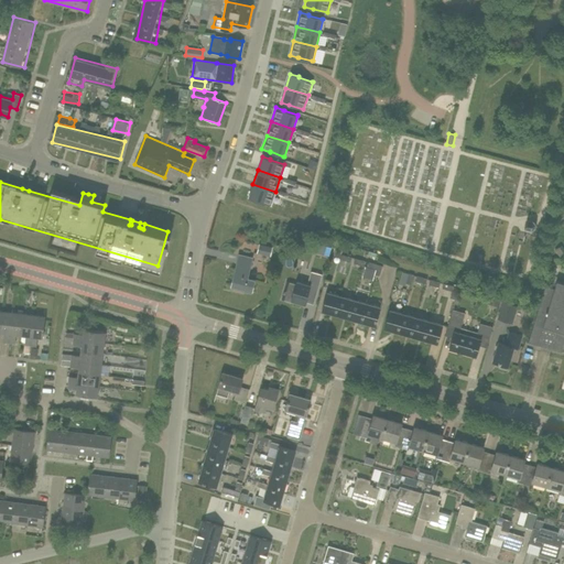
[(252,184),(248,197),(257,201),(271,205),(275,192),(252,184)]
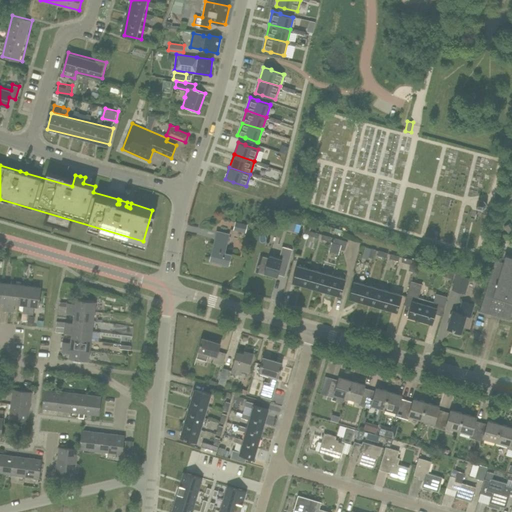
[(484,200),(479,199),(477,208),(482,209),(485,207),(486,204),(484,200)]
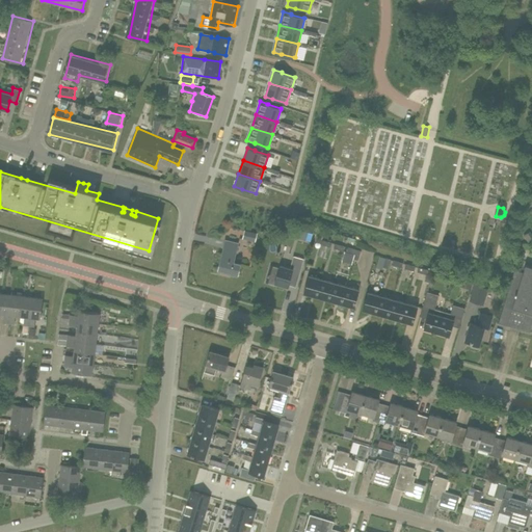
[(258,233),(244,230),(242,238),(256,241),(258,233)]
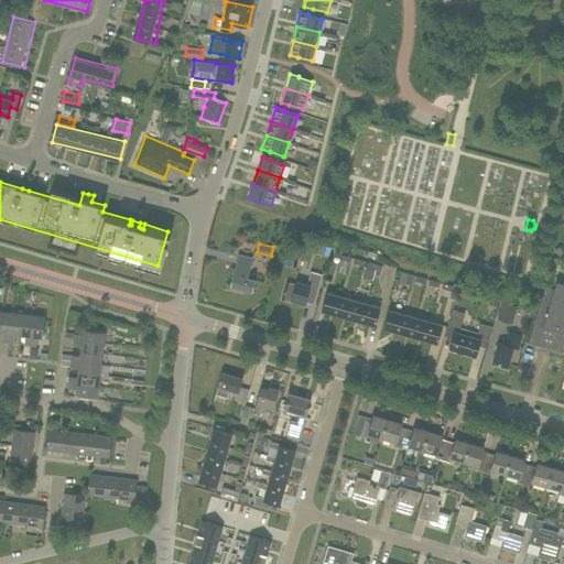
[(329,256),(332,248),(316,243),(314,252),(329,256)]
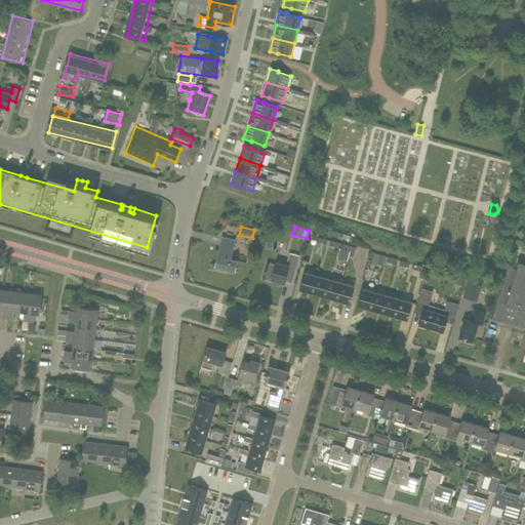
[(521,239),(524,236),(524,232),(523,229),(516,233),(521,239)]
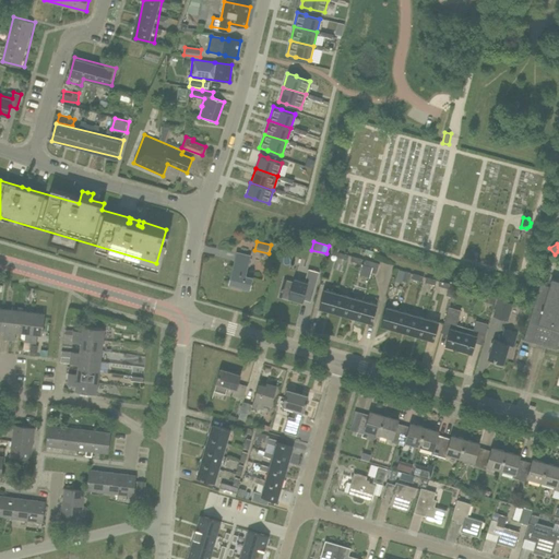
[(228,283),(250,288),(252,276),(246,275),(250,256),(236,252),(228,283)]
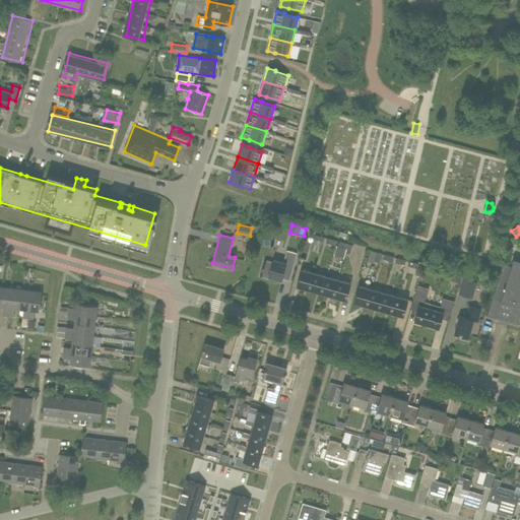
[(289,280),(295,260),(297,253),(286,250),(283,262),(273,259),(272,262),(264,260),(260,275),(268,277),(268,276),(276,278),(275,280),(281,282),(282,278),(289,280)]
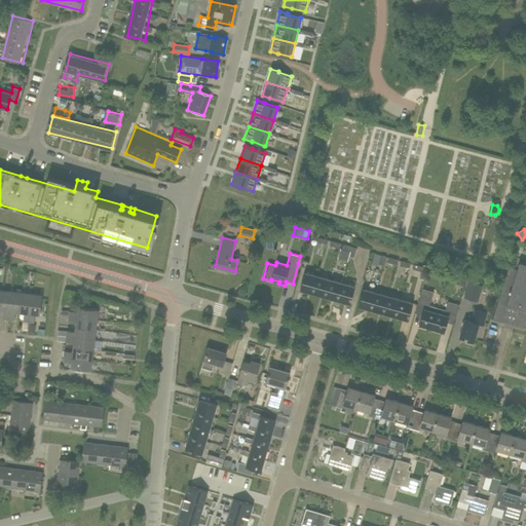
[(307,273),(303,291),(315,294),(321,276),(307,273)]
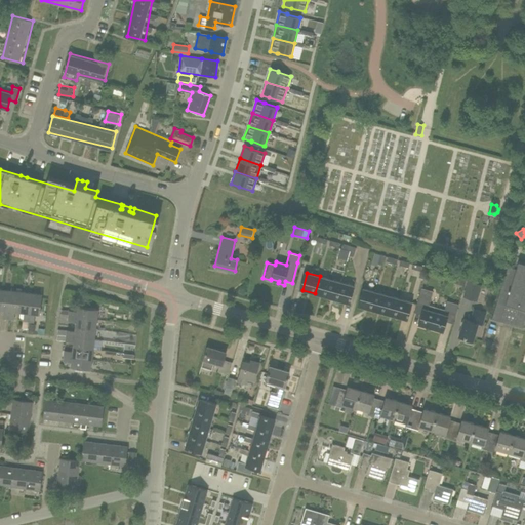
[(320,276),(315,293),(327,297),(332,280),(320,276)]
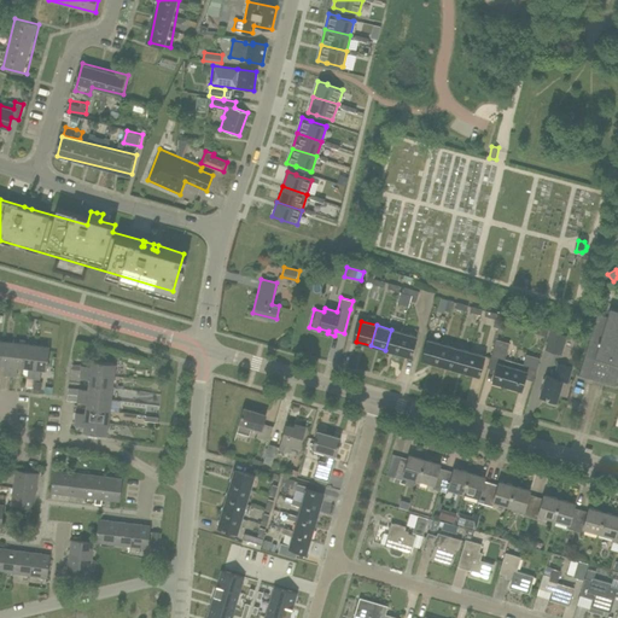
[(547,327),(537,325),(535,333),(544,336),(547,327)]
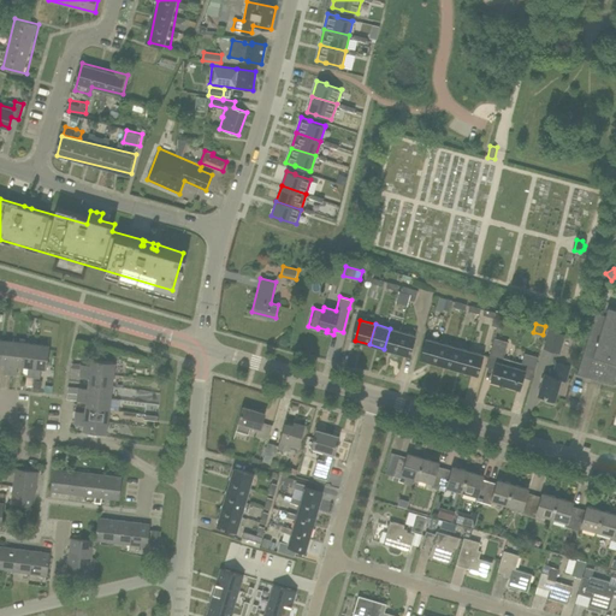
[(390,329),(384,349),(398,353),(404,332),(390,329)]
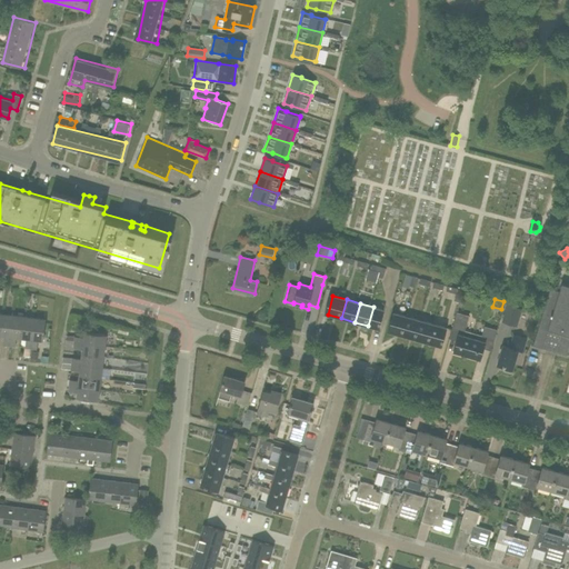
[(522,309),(507,303),(501,321),(517,326),(522,309)]
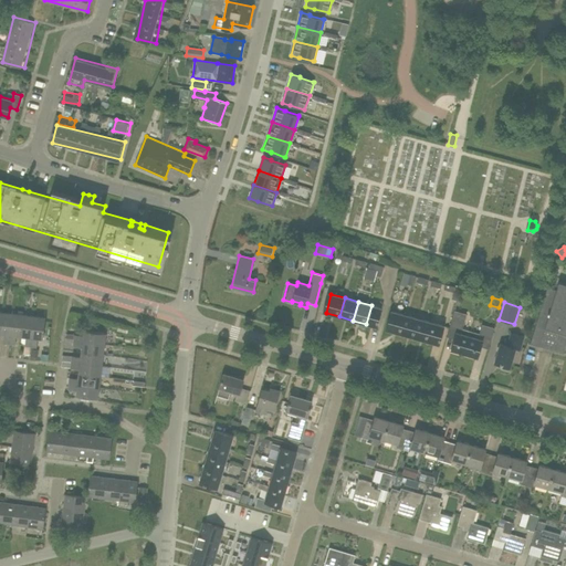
[(371,305),(366,324),(379,328),(385,310),(371,305)]
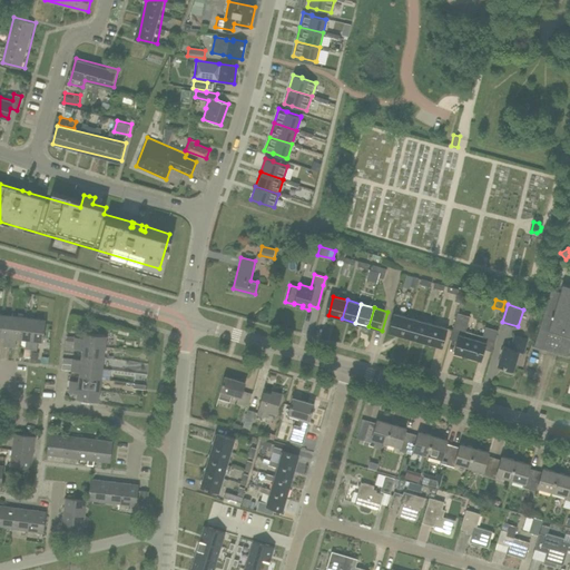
[(394,313),(389,332),(403,336),(408,317),(394,313)]
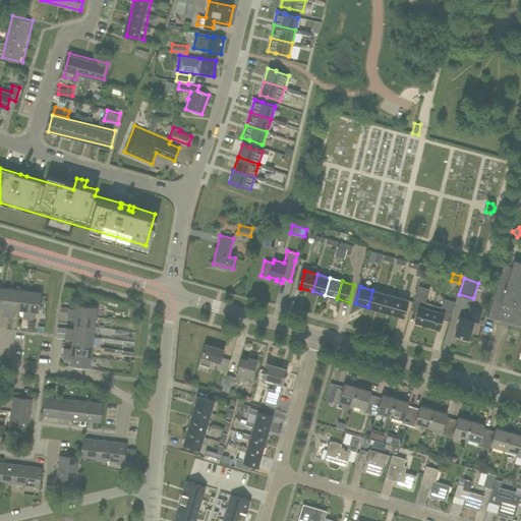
[(427,326),(433,305),(425,302),(429,289),(418,286),(412,306),(419,308),(415,322),(427,326)]
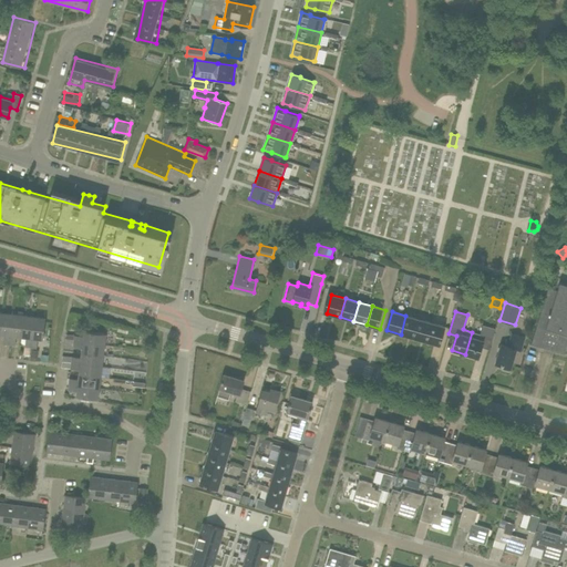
[(12,315),(2,313),(0,329),(0,333),(4,334),(3,344),(9,344),(12,315)]
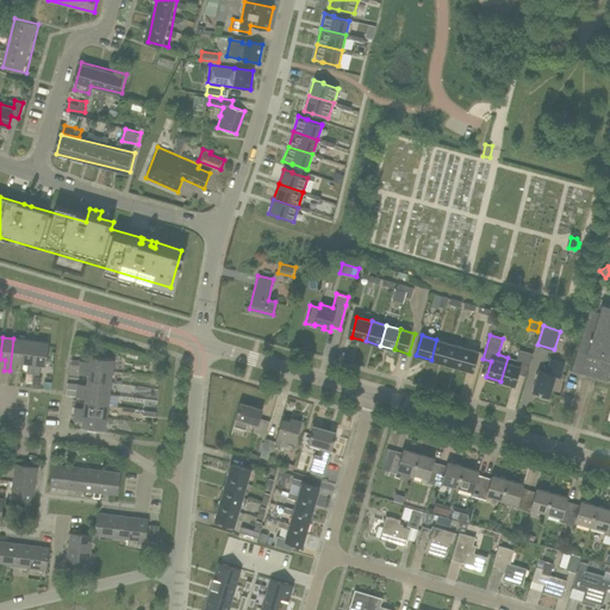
[(13,338),(10,371),(17,372),(18,362),(23,362),(25,340),(13,338)]
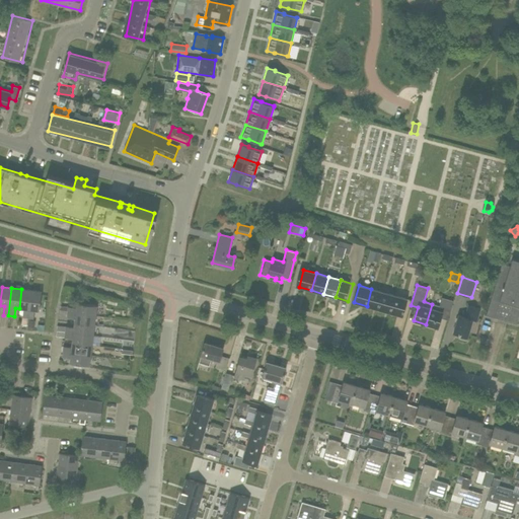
[(28,317),(31,290),(21,289),(19,308),(24,309),(23,317),(28,317)]
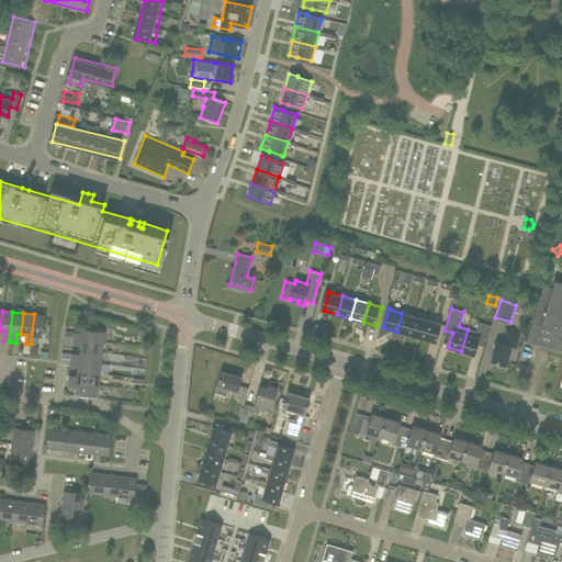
[(402,313),(397,332),(409,335),(415,316),(402,313)]
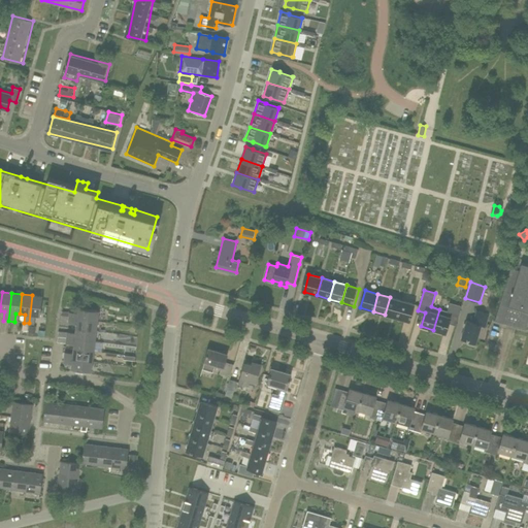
[(32,295),(29,323),(34,324),(35,316),(40,316),(42,297),(32,295)]
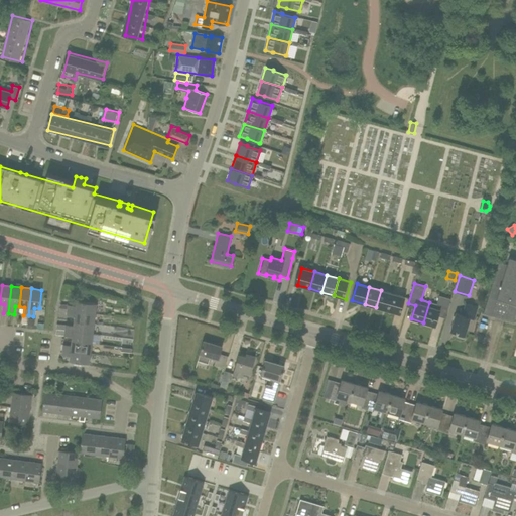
[(381,290),(376,307),(388,311),(393,294),(381,290)]
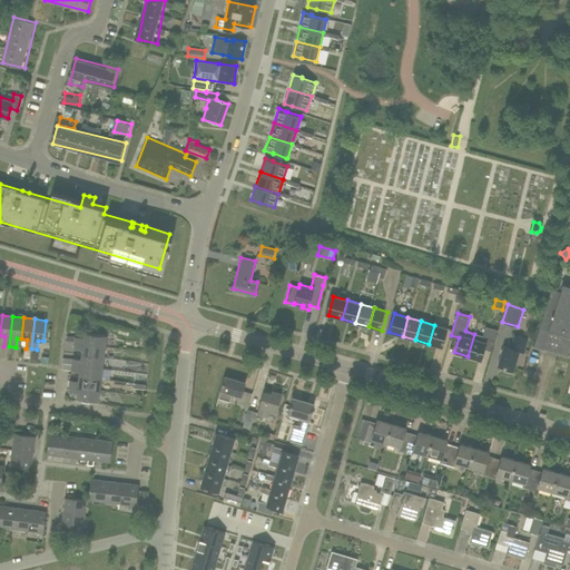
[(434,325),(429,344),(443,347),(449,328),(434,325)]
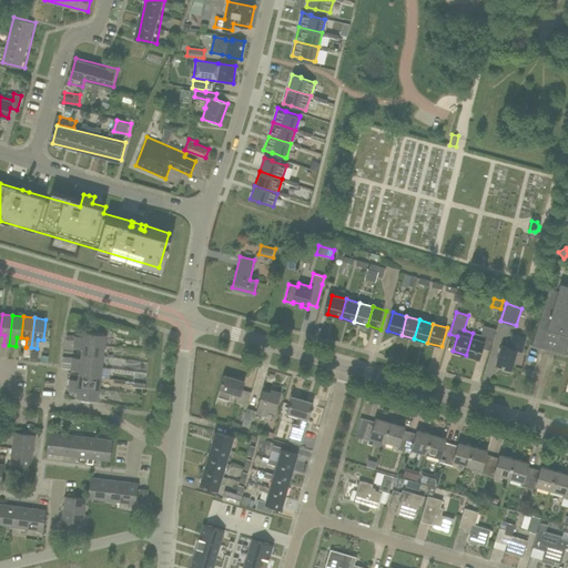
[(473,333),(466,355),(479,359),(484,344),(492,346),(496,330),(484,325),(482,335),(473,333)]
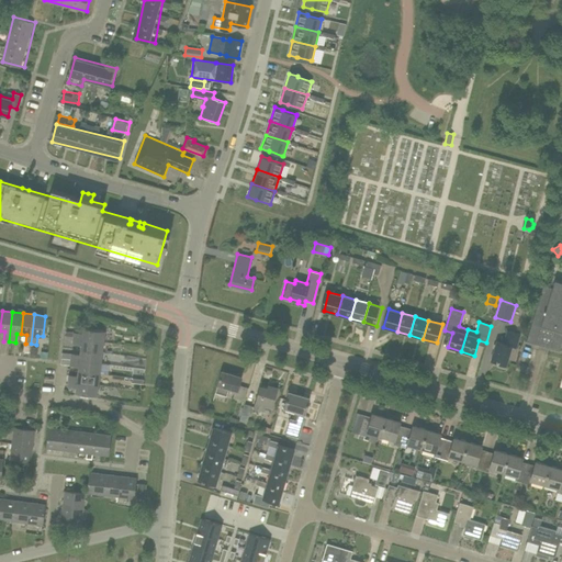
[(74,332),(74,337),(104,341),(105,332),(83,328),(82,333),(74,332)]
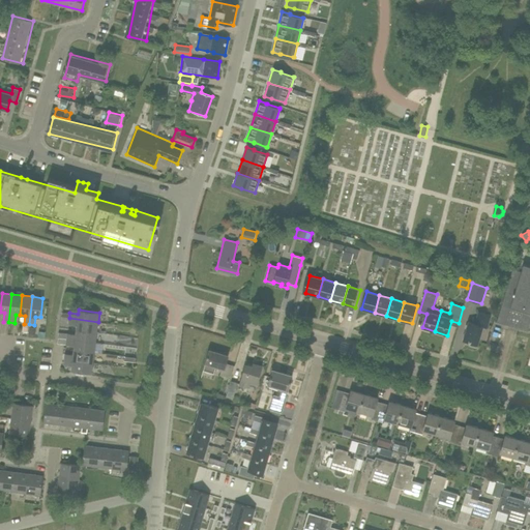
[(477,347),(477,345),(482,327),(488,328),(491,316),(478,312),(475,324),(468,322),(463,340),(469,342),(468,342),(470,343),(469,345),(477,347)]
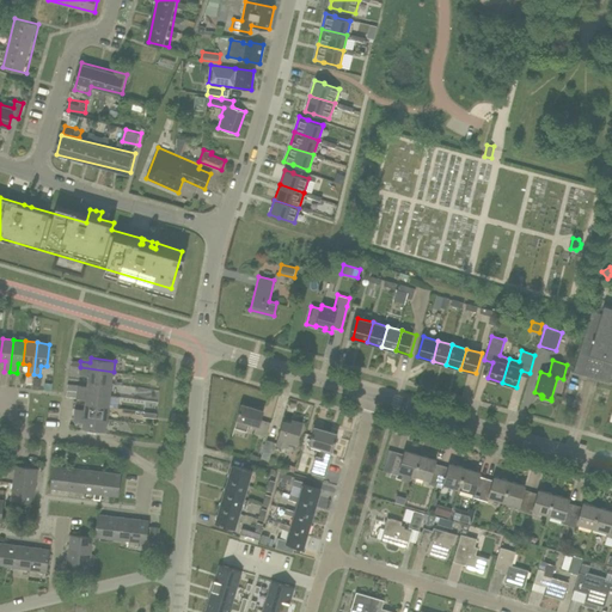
[(89,375),(89,380),(112,384),(114,372),(80,367),(79,374),(89,375)]
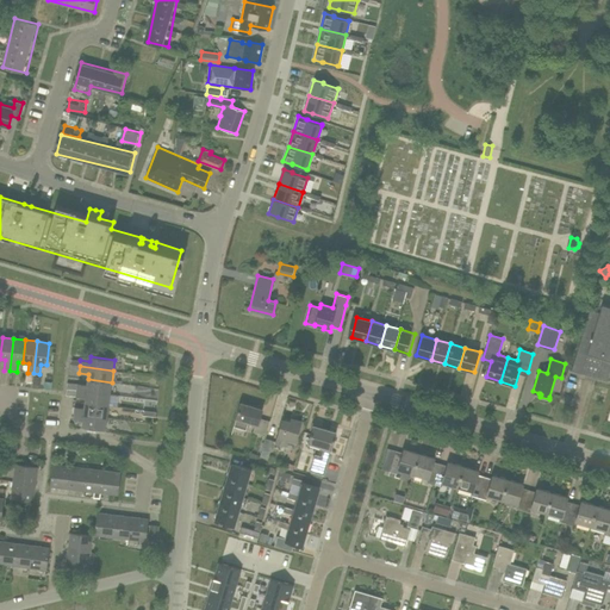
[(78,384),(76,390),(111,393),(112,383),(88,379),(87,385),(78,384)]
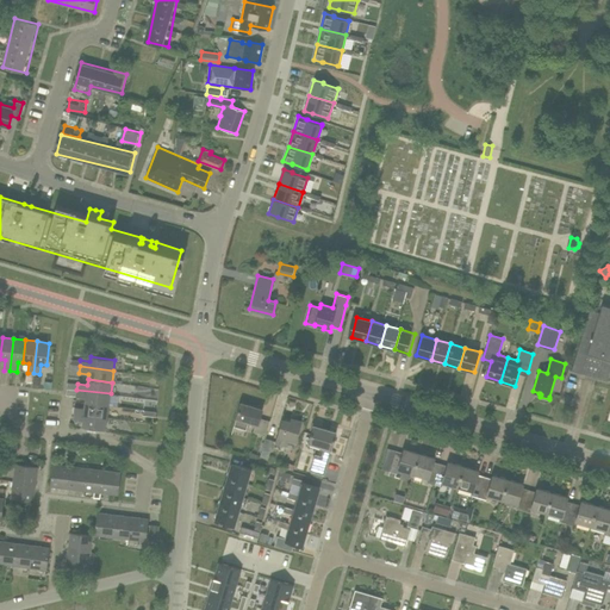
[(85,403),(109,405),(111,393),(76,390),(76,396),(86,397),(85,403)]
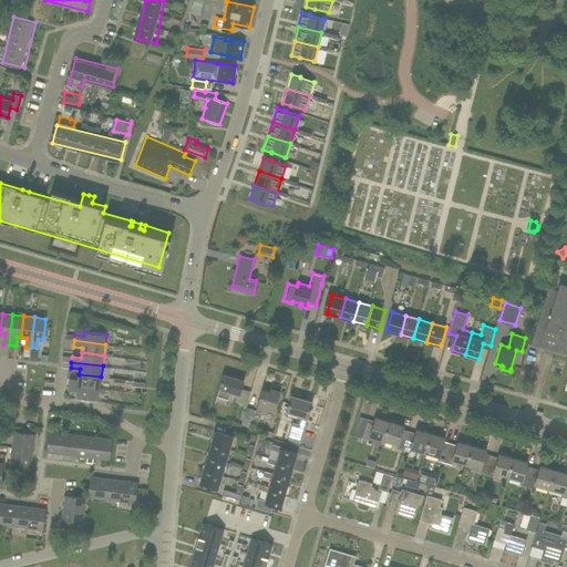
[(100,388),(101,377),(79,374),(79,379),(70,378),(69,383),(100,388)]
